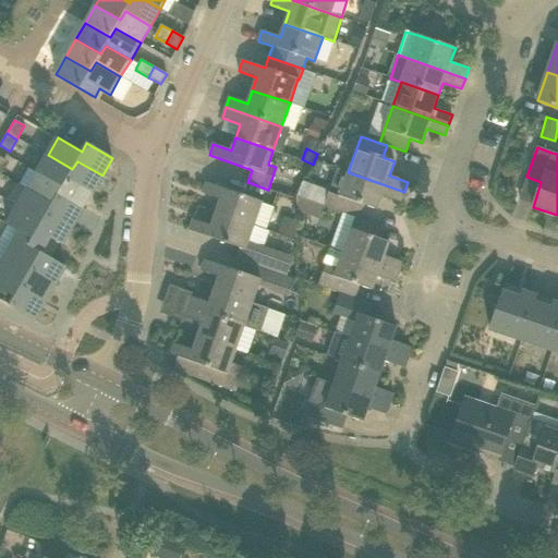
[(92,193),(102,176),(77,161),(72,169),(48,155),(37,173),(62,187),(68,179),(92,193)]
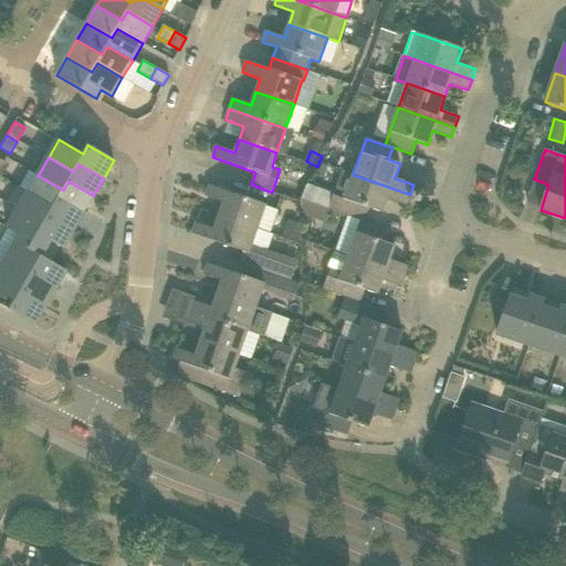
[(353,175),(343,170),(328,209),(360,221),(366,221),(370,208),(383,212),(388,199),(406,206),(410,195),(353,175)]
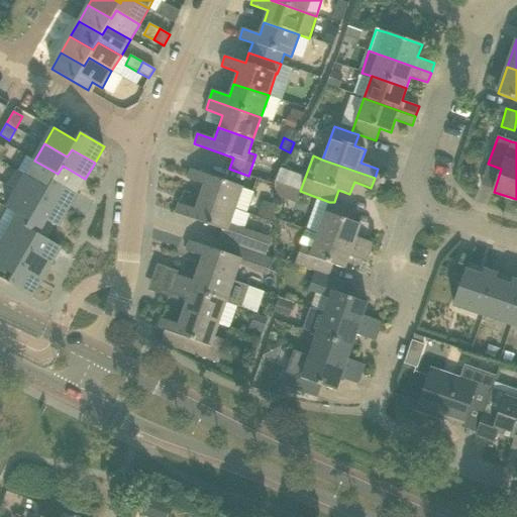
[(76,195),(85,179),(63,166),(58,174),(34,161),(25,176),(48,189),(54,181),(76,195)]
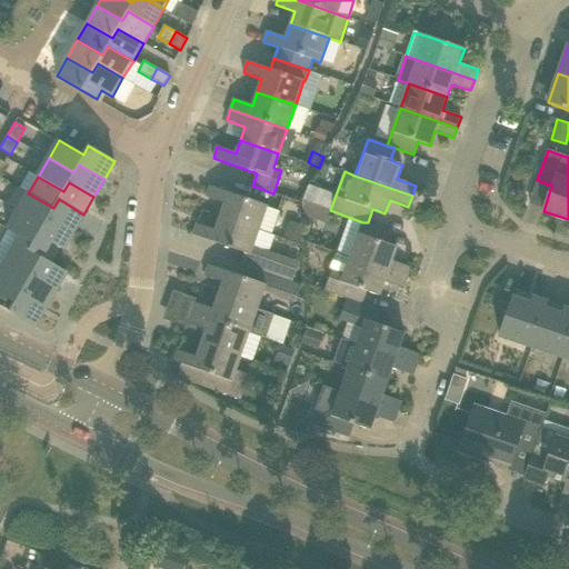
[(220,217),(259,230),(267,206),(210,186),(206,197),(225,203),(220,217)]
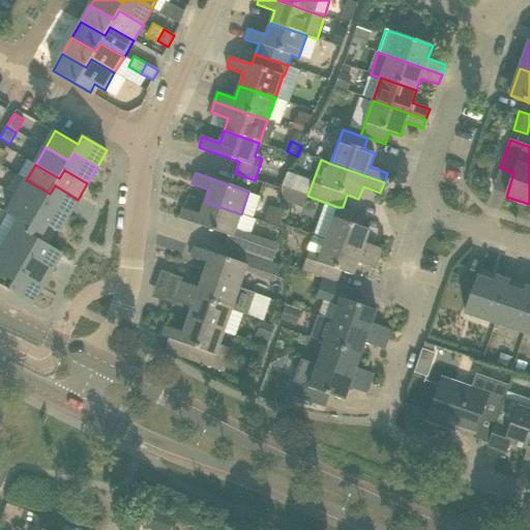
[(26,180),(17,197),(40,210),(45,202),(68,216),(78,200),(55,185),(50,194),(26,180)]
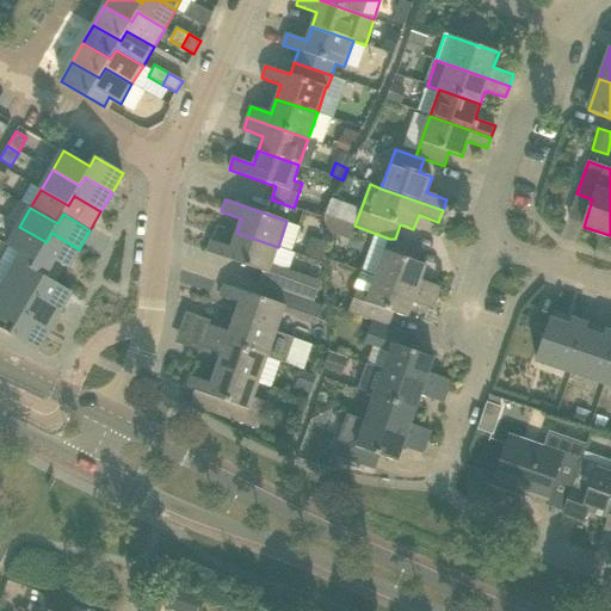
[(68,269),(79,250),(51,233),(47,242),(19,227),(8,246),(22,254),(50,270),(55,261),(68,269)]
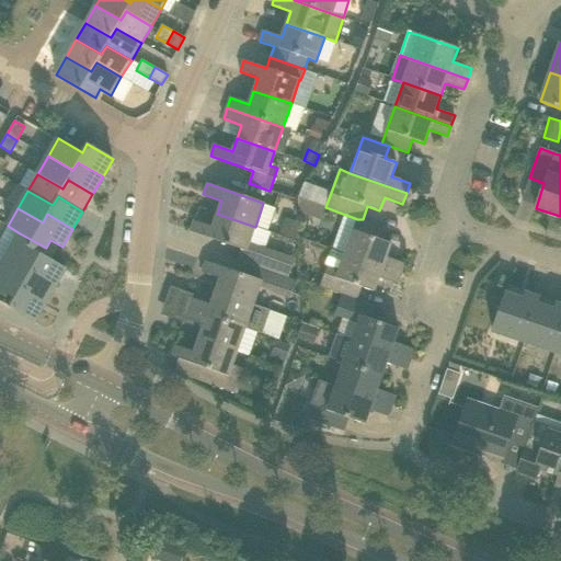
[(248,264),(271,272),(288,277),(296,260),(249,243),(255,227),(217,214),(213,227),(194,220),(190,231),(252,253),(248,264)]
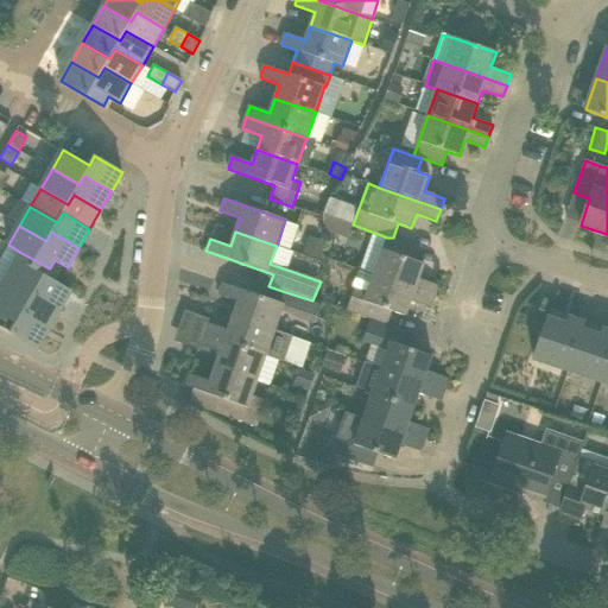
[(387,238),(382,249),(373,276),(435,297),(438,285),(419,279),(424,264),(411,259),(416,246),(393,238),(387,238)]
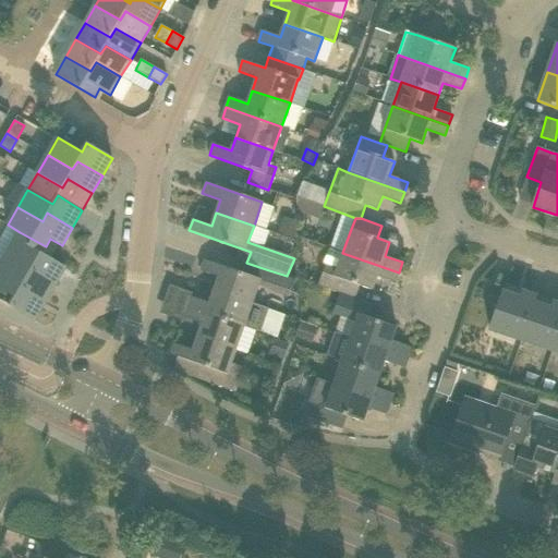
[(20,232),(10,247),(35,263),(31,270),(55,284),(65,267),(41,253),(46,246),(20,232)]
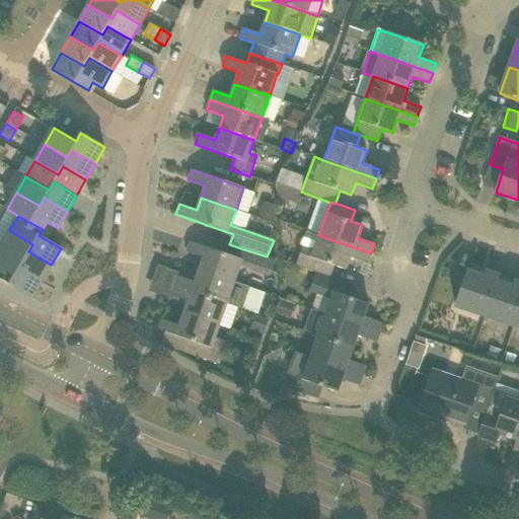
[(42,281),(51,265),(28,251),(32,244),(9,230),(0,246),(23,260),(19,268),(42,281)]
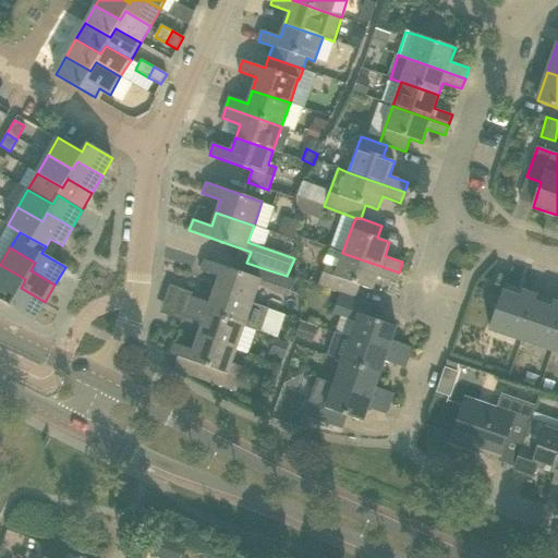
[(396,282),(399,273),(342,253),(337,268),(325,264),(317,284),(339,292),(354,299),(359,287),(372,291),(377,277),(396,282)]
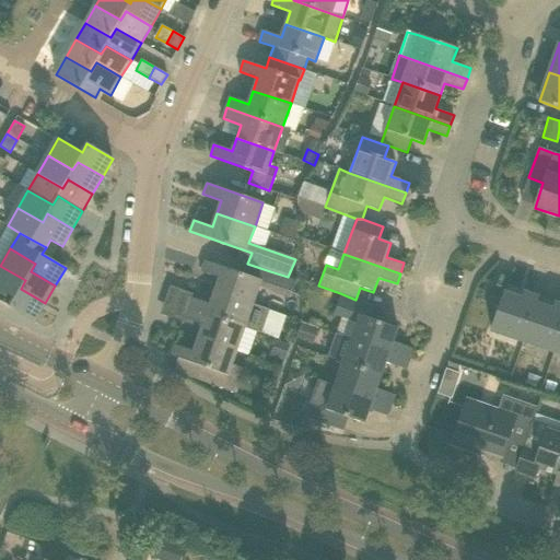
[(253,304),(258,287),(290,299),(296,280),(288,277),(270,271),(267,282),(205,260),(201,271),(220,278),(214,291),(253,304)]
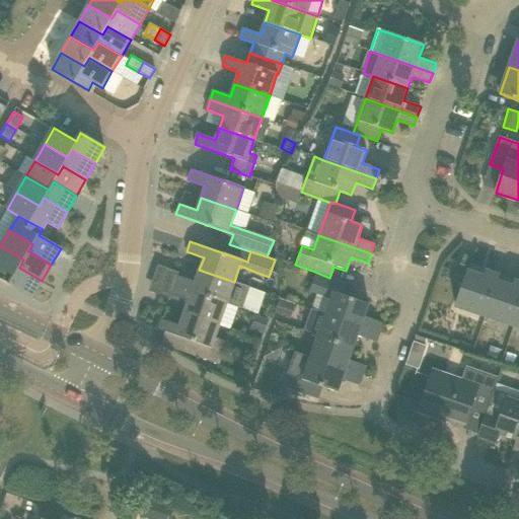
[(0,268),(13,276),(8,284),(32,297),(42,281),(19,268),(23,260),(0,246),(0,268)]
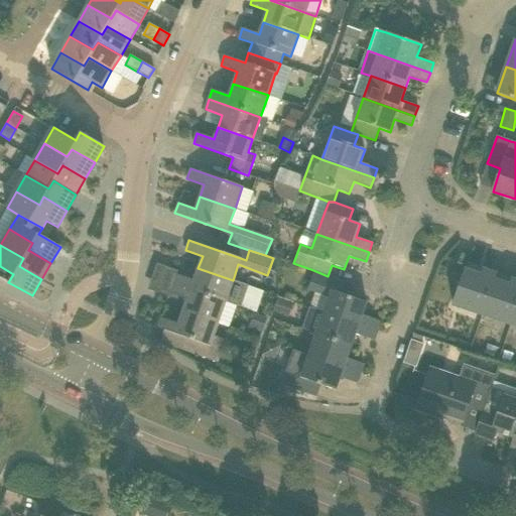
[(483,314),(495,279),(497,274),(482,269),(480,274),(467,269),(469,264),(468,263),(453,304),(483,314)]
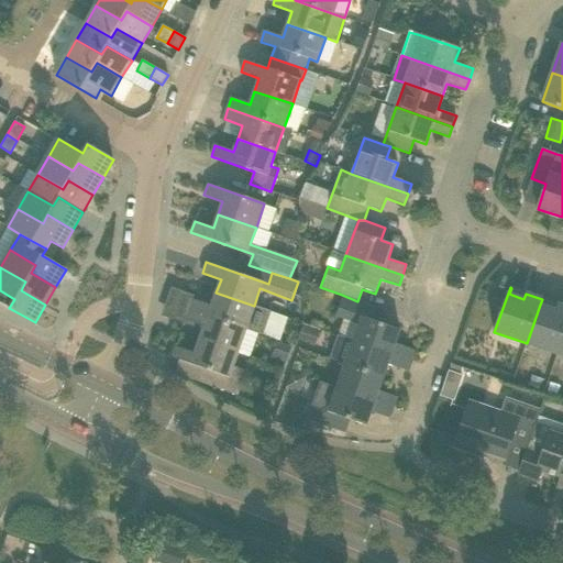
[(192,299),(189,310),(245,329),(264,335),(272,311),(254,306),(216,293),(211,306),(192,299)]
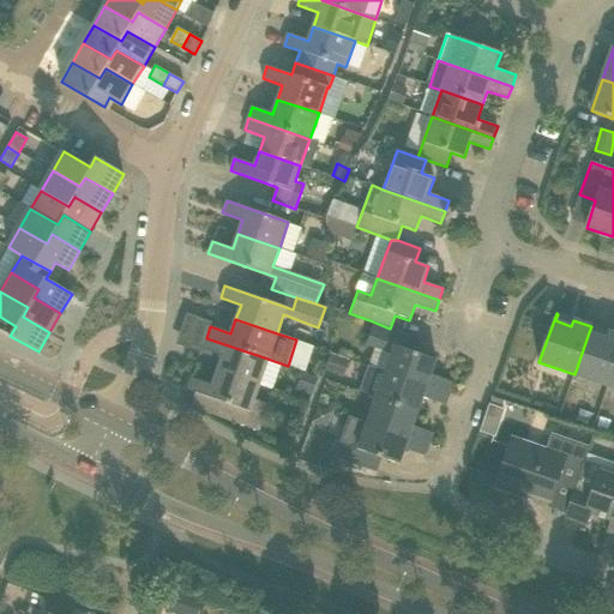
[(390,329),(373,321),(365,345),(391,355),(385,372),(447,393),(451,381),(431,374),(437,360),(415,351),(419,339),(390,329)]
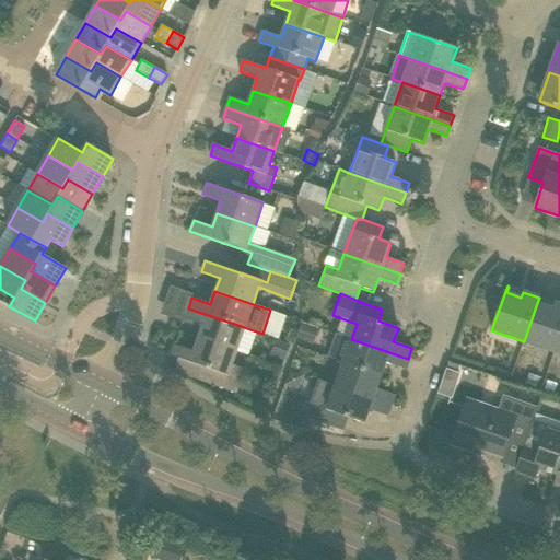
[(552,308),(537,303),(524,341),(555,352),(559,337),(559,304),(555,302),(552,308)]
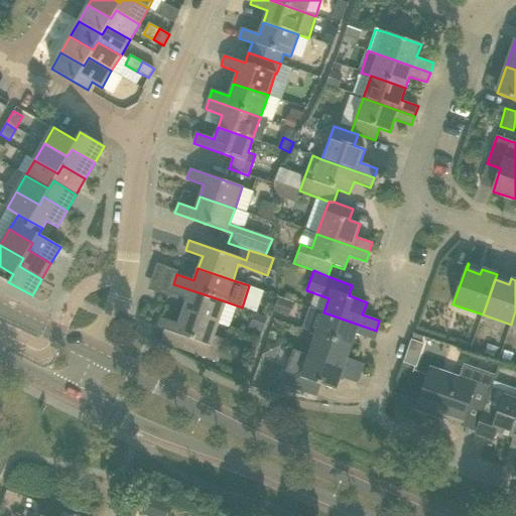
[(187,299),(182,311),(218,324),(225,301),(173,284),(170,293),(187,299)]
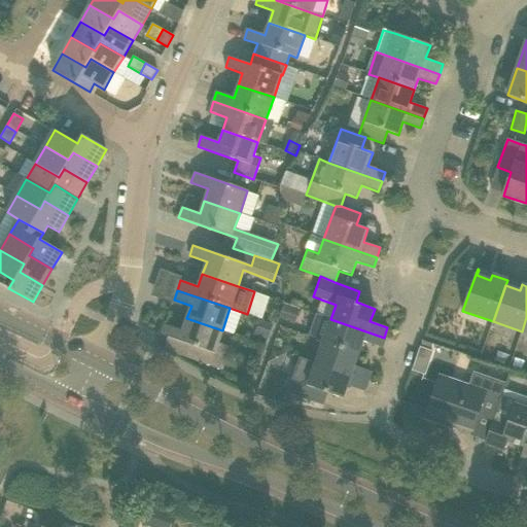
[(231,347),(218,342),(222,330),(186,318),(182,330),(165,324),(162,335),(189,345),(185,356),(222,370),(231,347)]
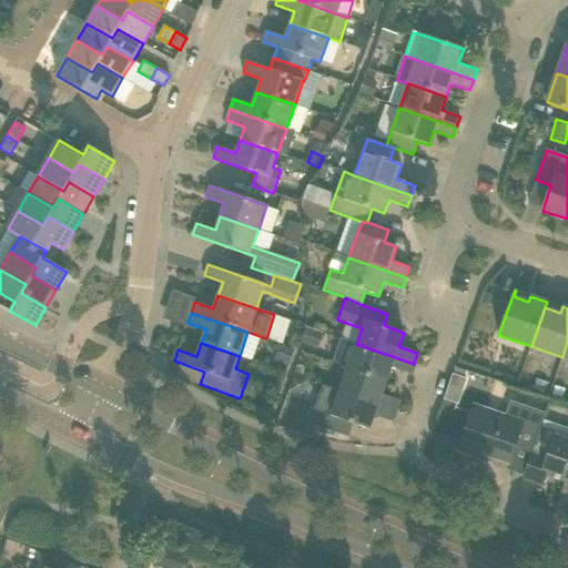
[(409,374),(414,364),(356,344),(347,367),(386,382),(392,368),(409,374)]
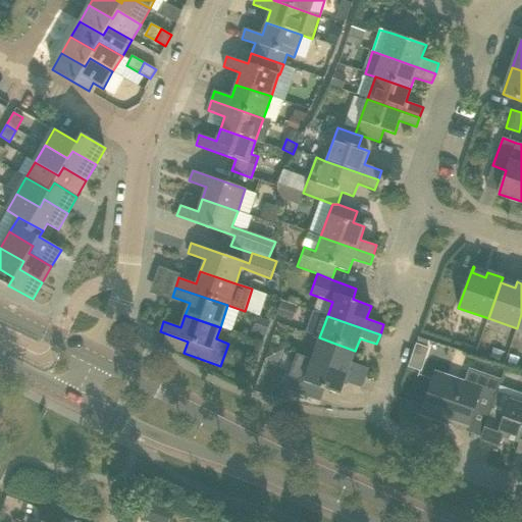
[(351,362),(355,351),(319,337),(311,360),(364,378),(368,368),(351,362)]
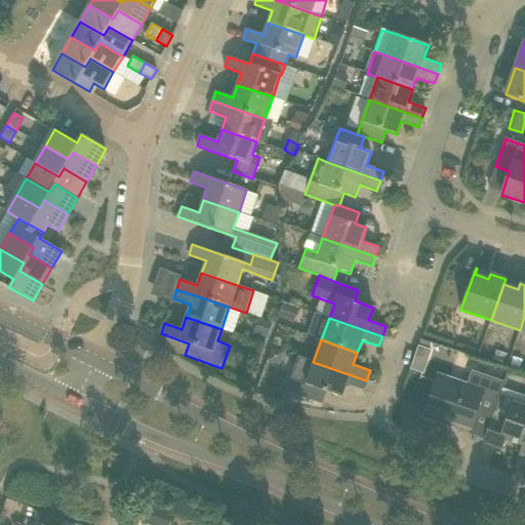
[(422,371),(430,348),(416,344),(409,367),(422,371)]
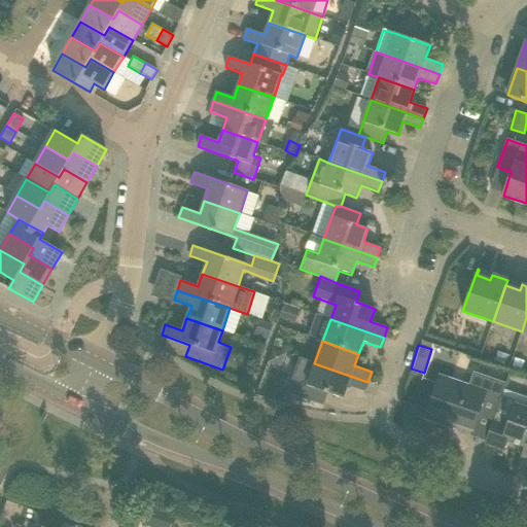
[(508,355),(498,352),(494,361),(505,365),(508,355)]
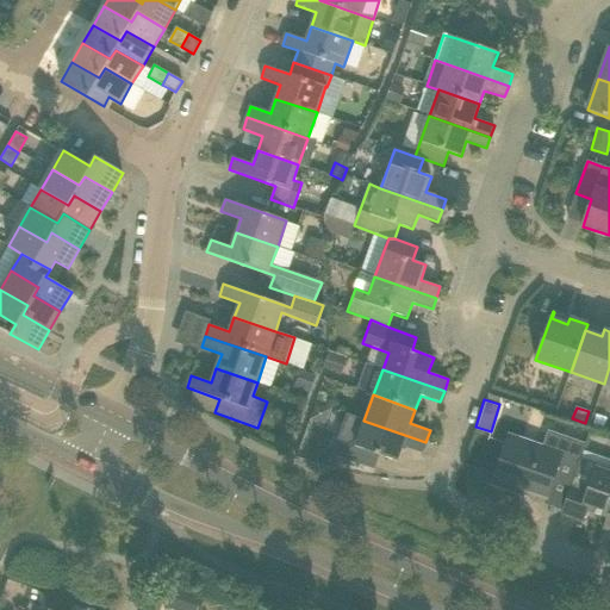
[(603,429),(607,418),(596,415),(592,425),(603,429)]
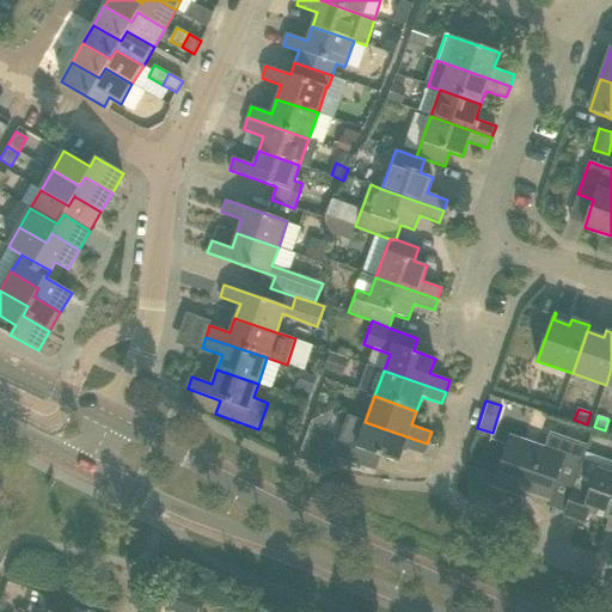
[(423,454),(427,444),(365,422),(359,439),(346,434),(338,457),(375,470),(380,457),(398,463),(403,447),(423,454)]
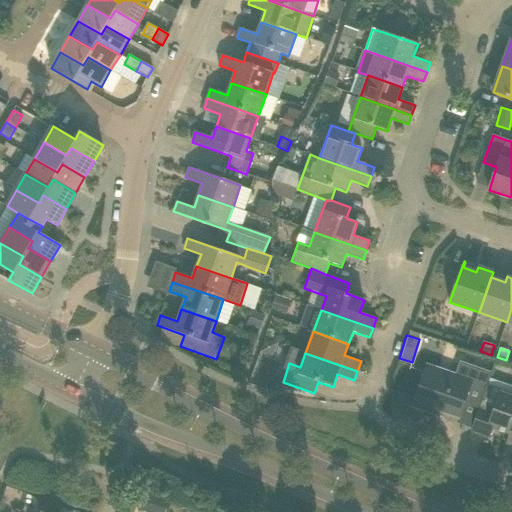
[(478,410),(487,385),(491,373),(462,363),(456,380),(442,375),(444,371),(427,365),(413,407),(429,412),(430,408),(459,417),(463,405),(478,410)]
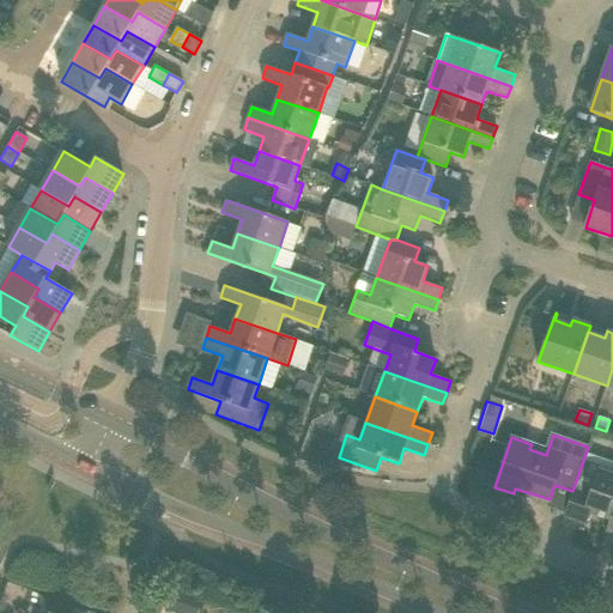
[(612,508),(612,474),(599,469),(599,467),(583,461),(572,491),(564,516),(587,525),(590,513),(610,520),(612,508)]
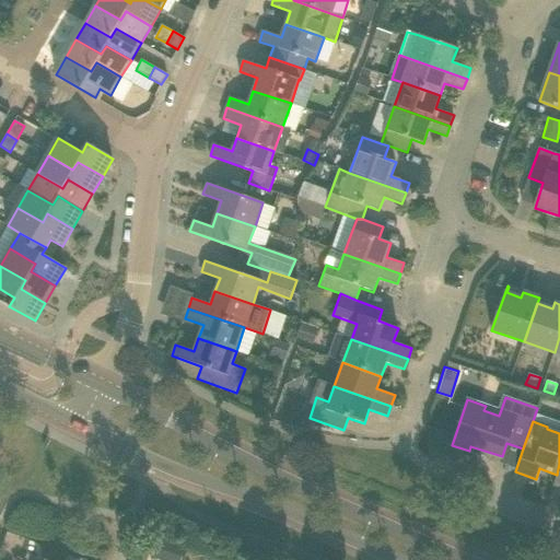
[(159,559),(165,559),(171,546),(160,541),(154,559),(159,559)]
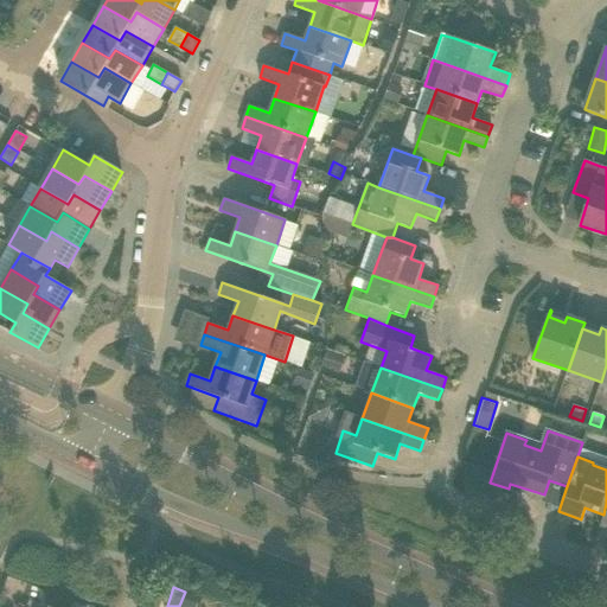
[(71,606),(74,601),(46,590),(40,605),(46,606),(71,606)]
